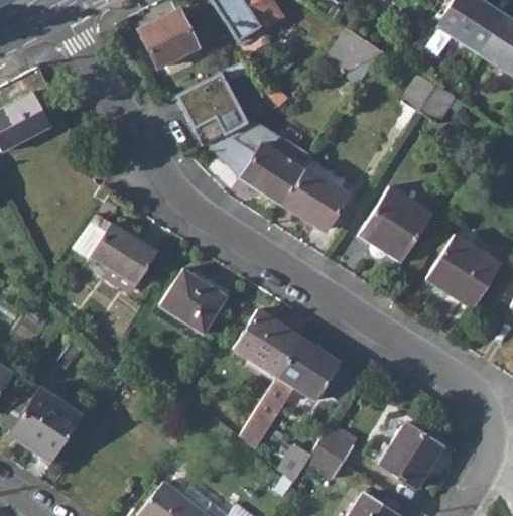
[(214,0),(239,36),(260,21),(280,7),(274,0),(214,0)]
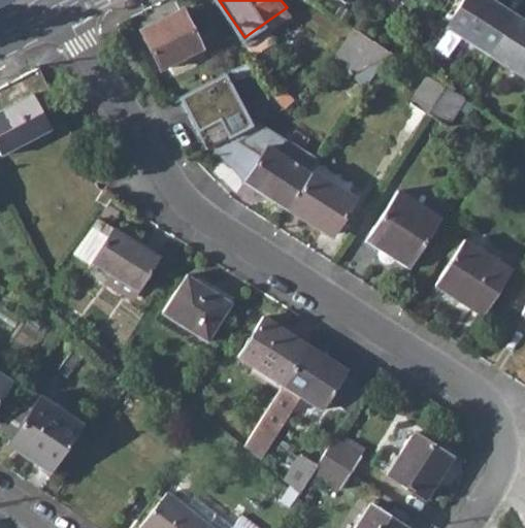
[(463,0),(447,28),(490,55),(515,14),(492,0),(463,0)]
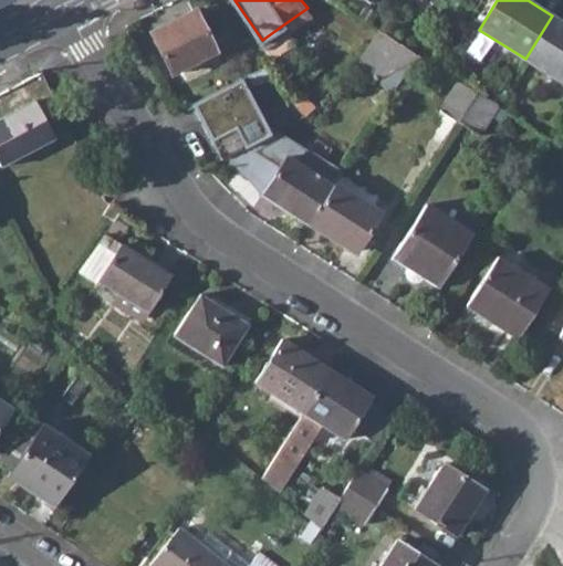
[(154,33),(175,75),(219,52),(198,10),(154,33)]
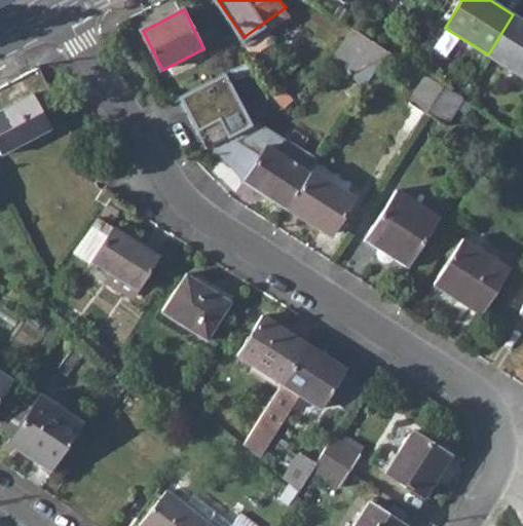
[(488,54),(522,76),(522,20),(513,14),(488,54)]
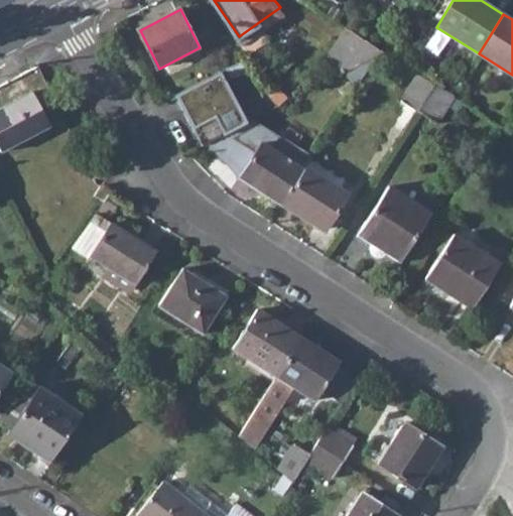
[(265,30),(260,21),(239,36),(244,44),(265,30)]
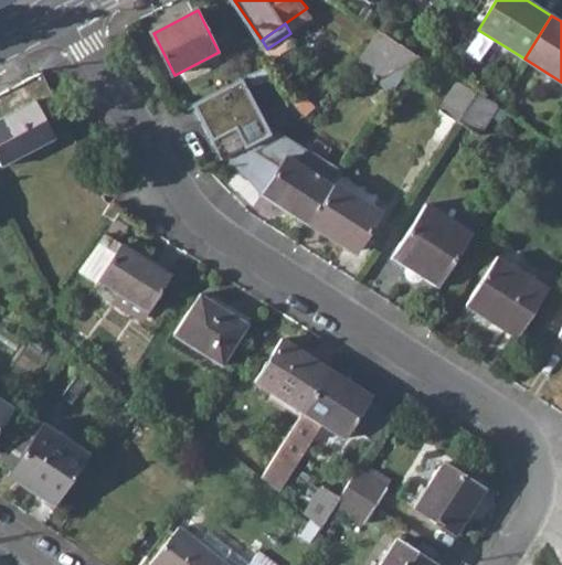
[(357,64),(379,78),(416,59),(421,56),(380,30),(357,64)]
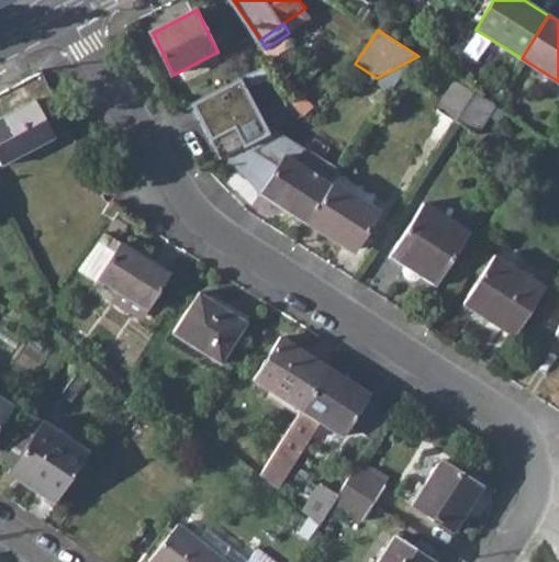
[(222,160),(270,134),(241,78),(192,103),(222,160)]
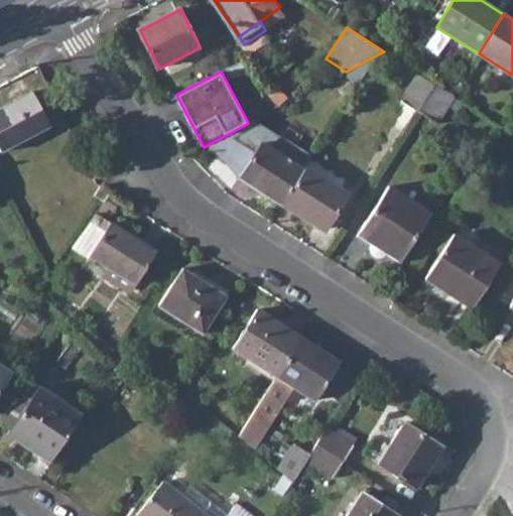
[(406,102),(422,113),(438,86),(422,76),(406,102)]
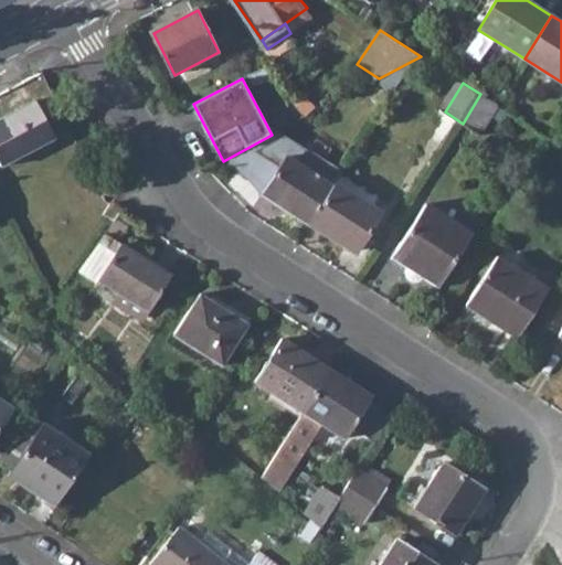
[(463,124),(483,136),(501,107),(480,94),(463,124)]
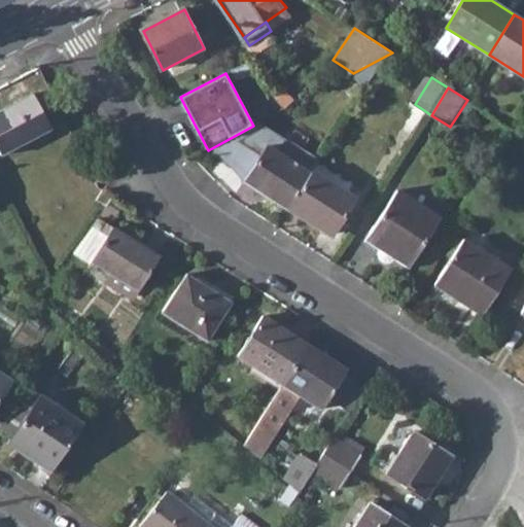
[(0,112),(0,148),(4,155),(54,130),(34,95),(0,112)]
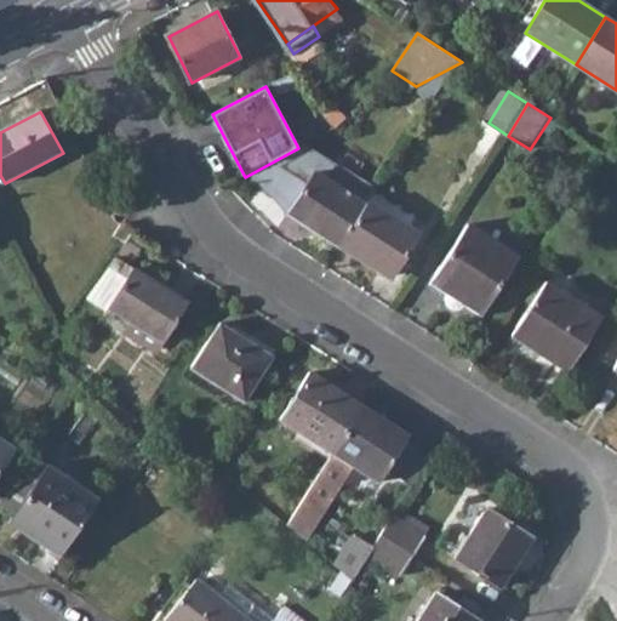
[(287,212),(341,246),(370,201),(378,188),(338,163),(330,178),(315,169),(287,212)]
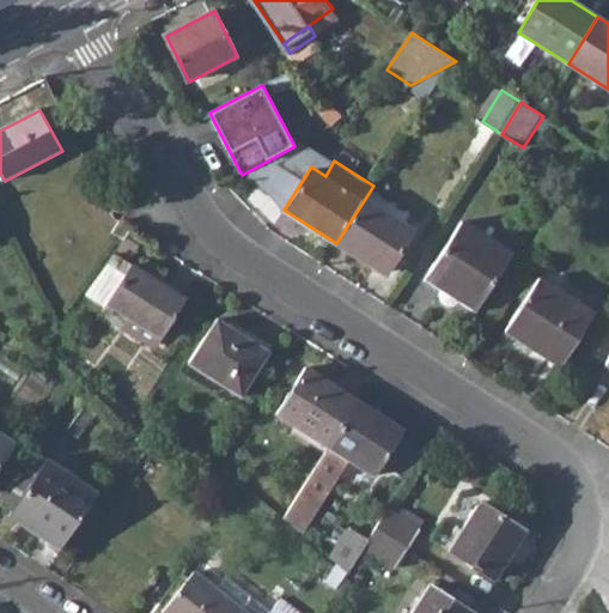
[(115,214),(128,206),(119,192),(105,200),(115,214)]
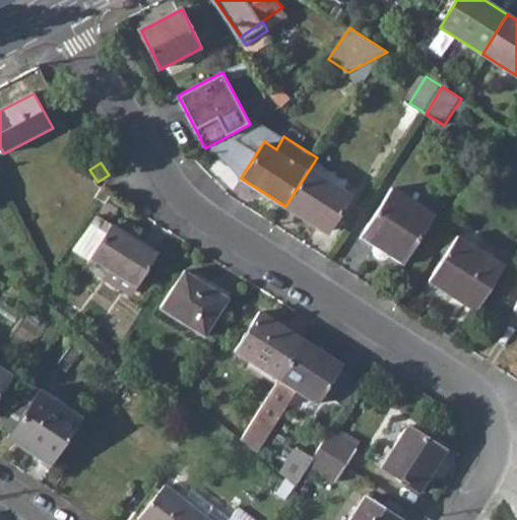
[(351,196),(310,169),(285,206),(314,225),(316,223),(328,233),(351,196)]
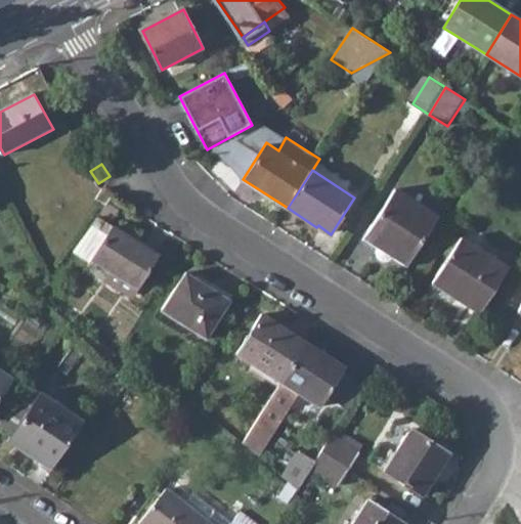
[(96,201),(106,207),(114,197),(103,190),(96,201)]
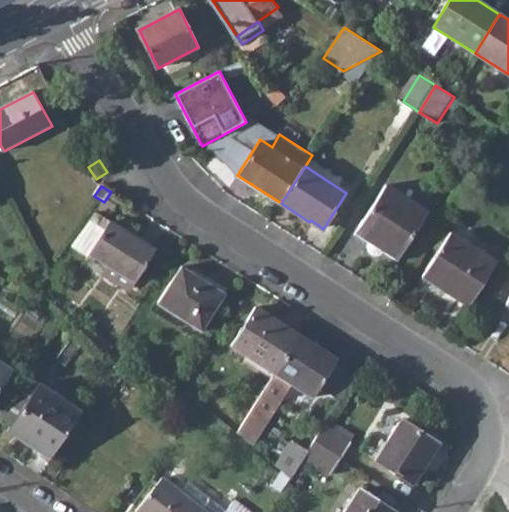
[(353,236),(391,261),(423,212),(384,187),(353,236)]
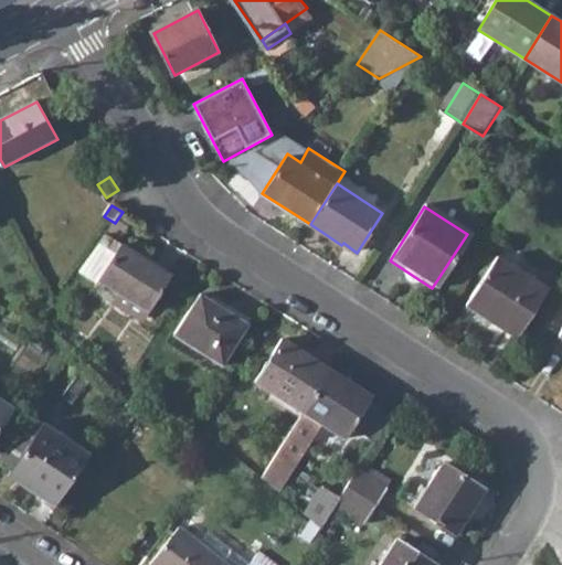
[(96,287),(98,281),(122,247),(105,236),(77,275),(96,287)]
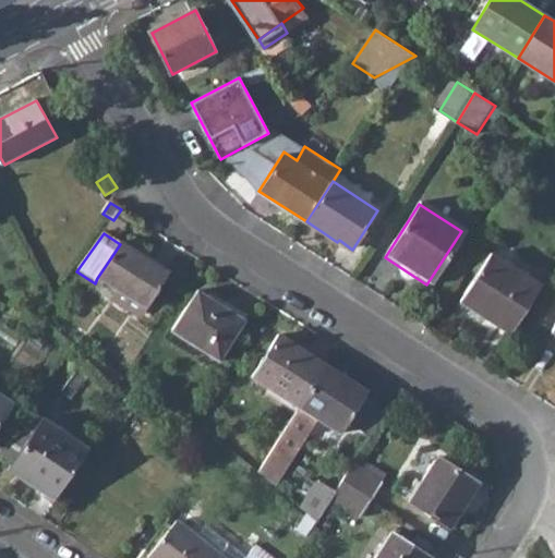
[(97,278),(118,292),(146,308),(169,275),(120,244),(97,278)]
